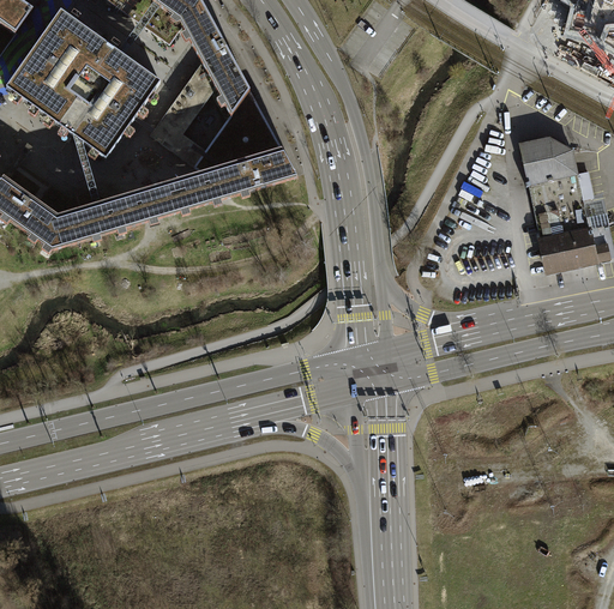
[(0,0),(0,17),(17,30),(34,6),(28,2),(24,0),(0,0)]
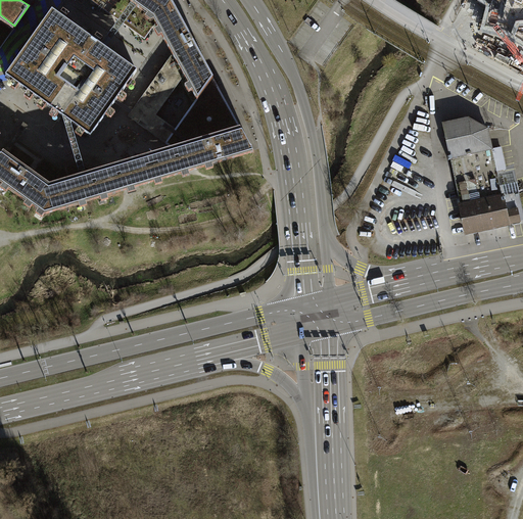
[(197,97),(214,74),(189,30),(183,17),(173,0),(95,0),(145,35),(156,18),(167,39),(174,51),(181,64),(184,72),(197,97)]
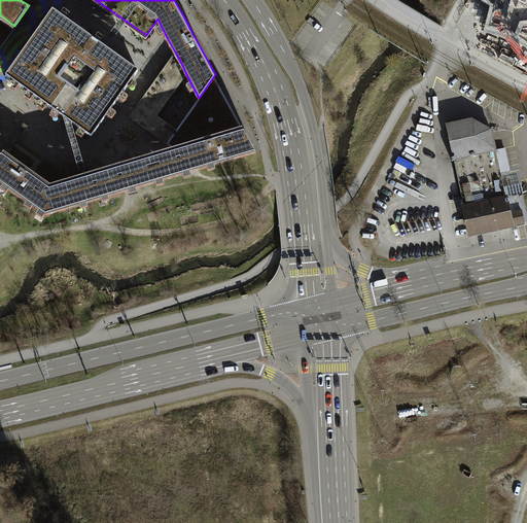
[(494,0),(490,22),(514,27),(526,35),(526,0),(494,0)]
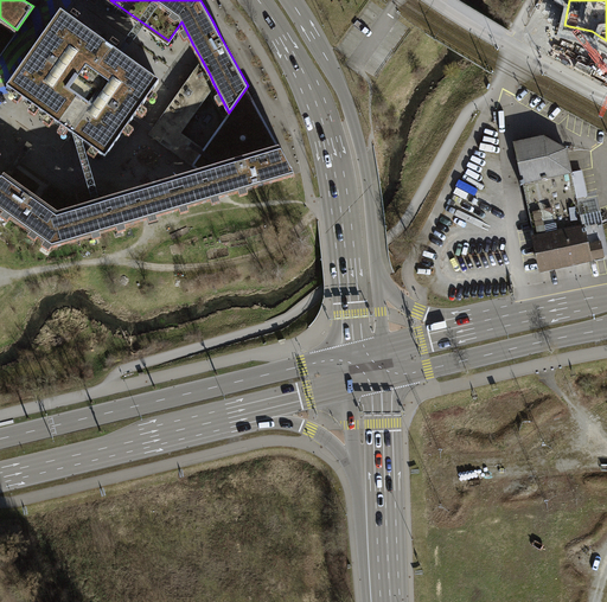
[(59,7),(5,83),(69,128),(77,133),(104,153),(133,111),(158,77),(119,49),(102,38),(59,7)]
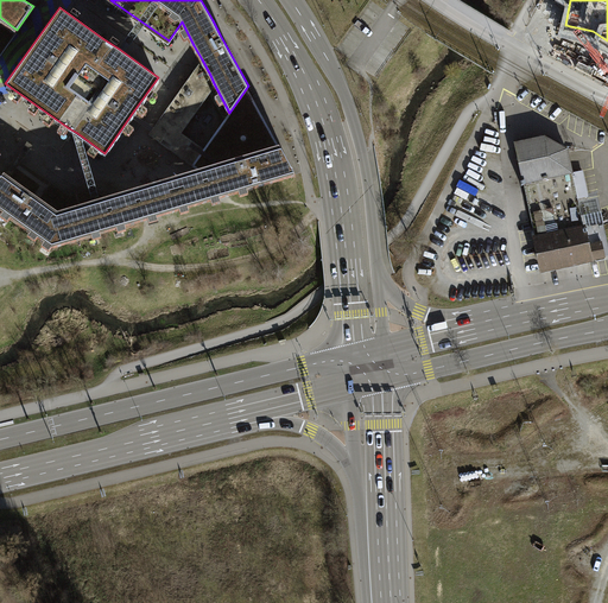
[(210,75),(202,59),(152,126),(149,132),(194,163),(206,146),(181,128),(214,83),(210,75)]
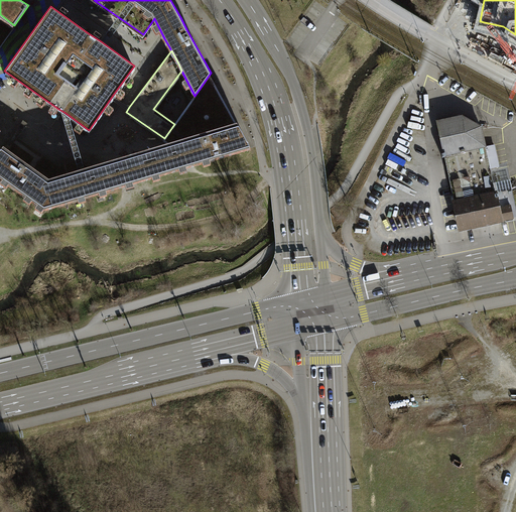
[(239,124),(211,73),(195,96),(174,124),(164,138),(172,143),(188,139),(239,124)]
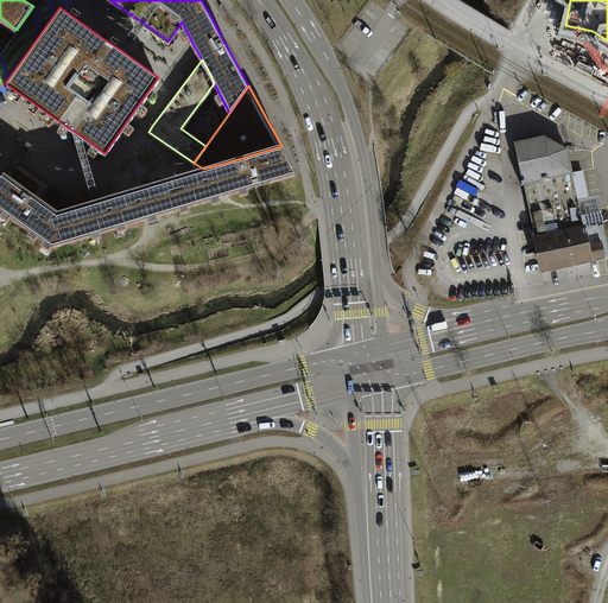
[(515,139),(524,179),(572,170),(567,145),(545,133),(520,138),(515,139)]
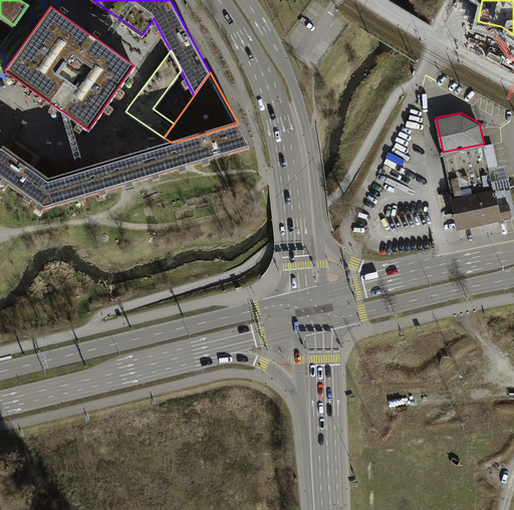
[(8,135),(12,138),(14,136),(26,119),(21,115),(10,132),(8,135)]
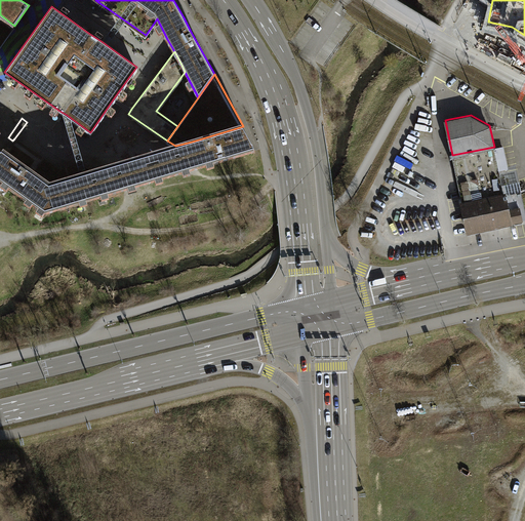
[(254,148),(243,126),(192,142),(175,146),(117,163),(85,172),(49,184),(30,170),(3,151),(0,154),(0,182),(43,210),(129,185),(254,148)]
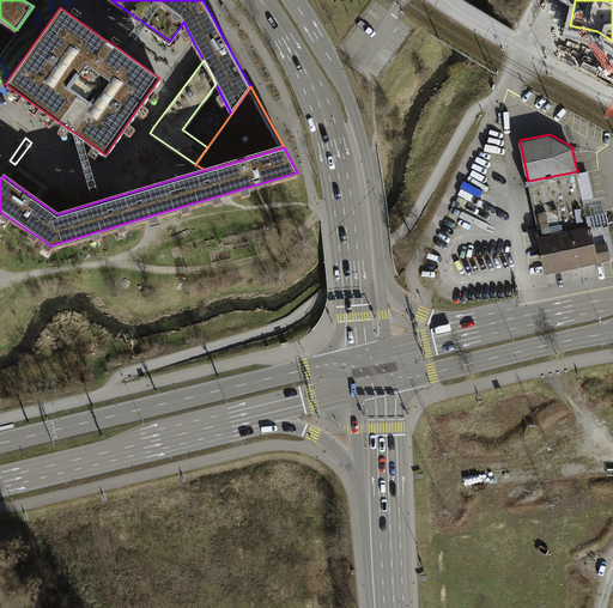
[(528,181),(541,237),(589,226),(583,195),(594,193),(588,169),(577,171),(528,181)]
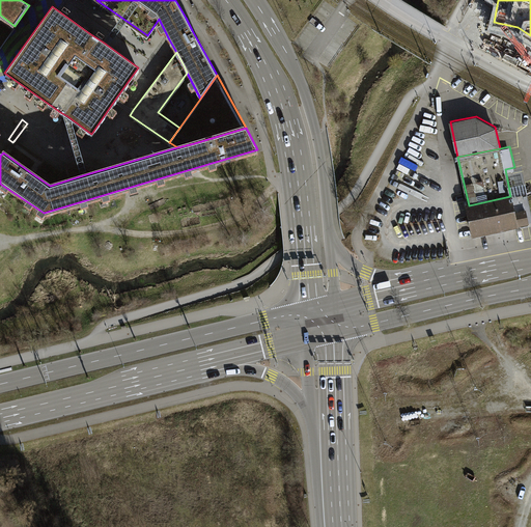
[(510,196),(469,205),(474,231),(530,218),(530,207),(528,192),(510,196)]
